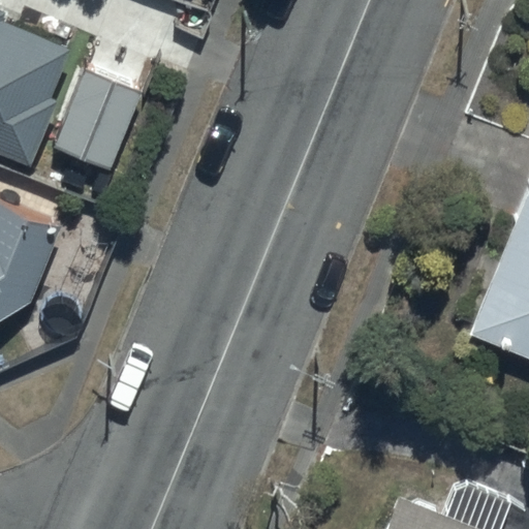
[(7,11),(0,7),(0,151),(32,164),(60,99),(52,95),(72,48),(4,20),(7,11)]
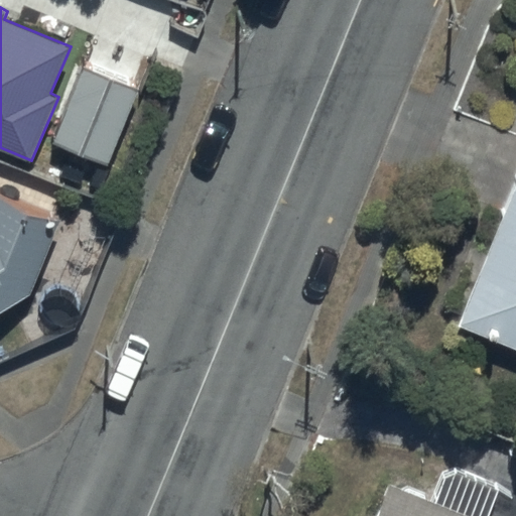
[(53,142),(108,164),(139,89),(85,67),(53,142)]
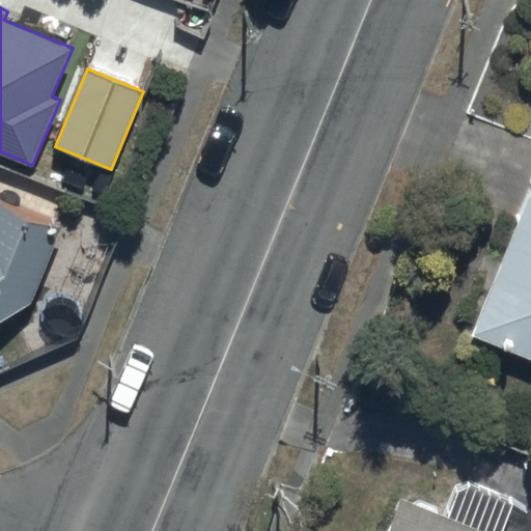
[(530,191),(473,336),(530,359),(530,191)]
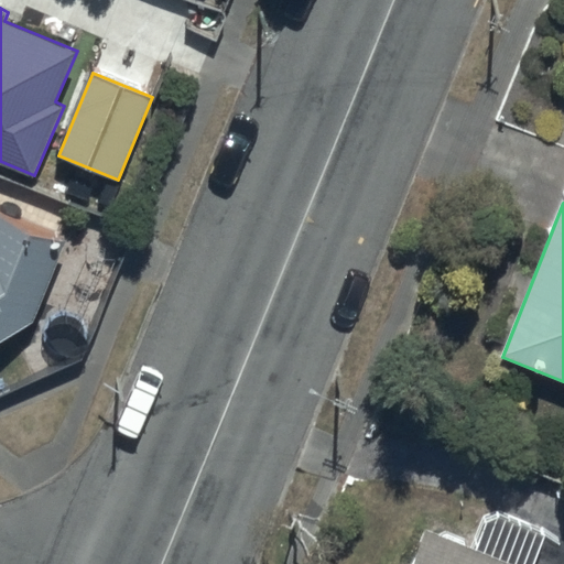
[(0,340),(35,322),(67,240),(0,214),(0,340)]
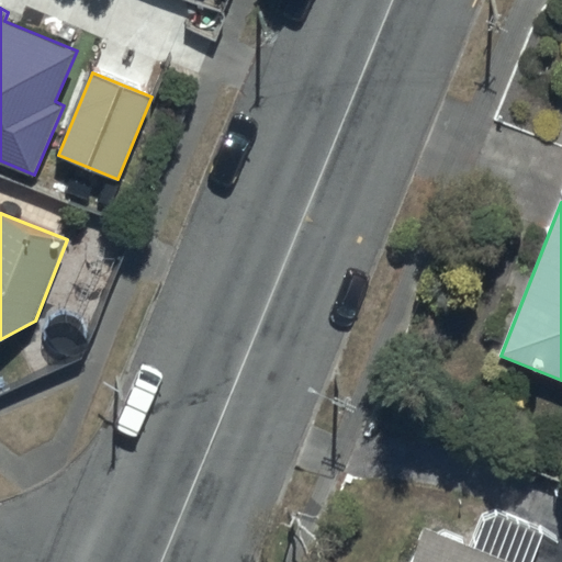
[(509,561),(426,528),(412,561),(509,561)]
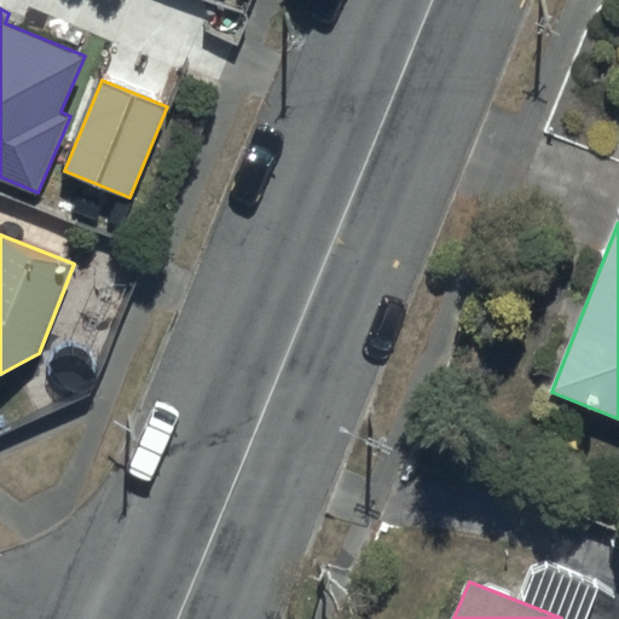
All buildings are outlined.
